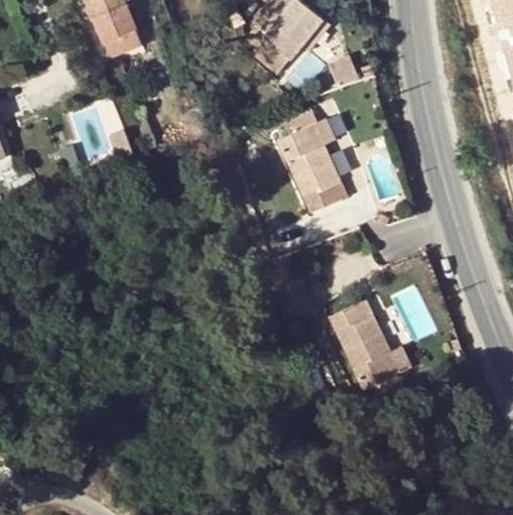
[(123,0),(83,0),(91,18),(125,3),(123,0)]
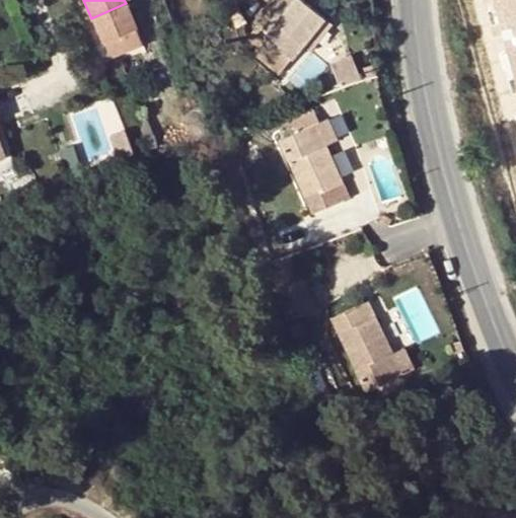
[(267,0),(259,11),(260,12),(271,22),(262,34),(260,37),(286,56),(296,42),(317,14),(299,0),(267,0)]
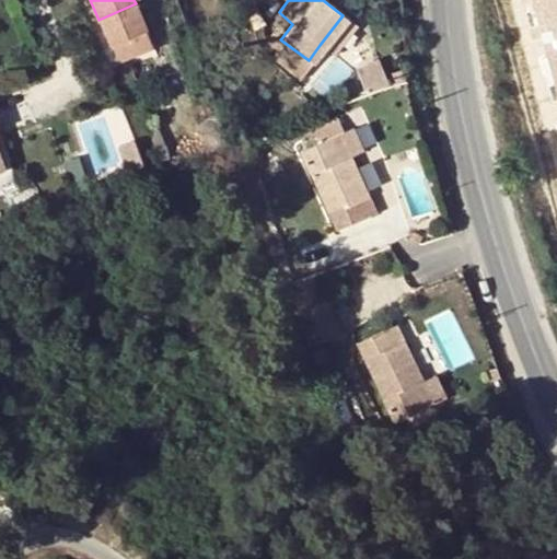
[(556,0),(544,0),(556,55),(556,0)]
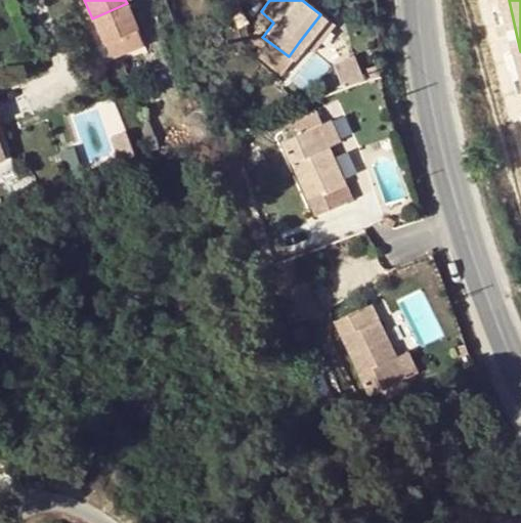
[(136,27),(127,3),(92,18),(102,42),(136,27)]
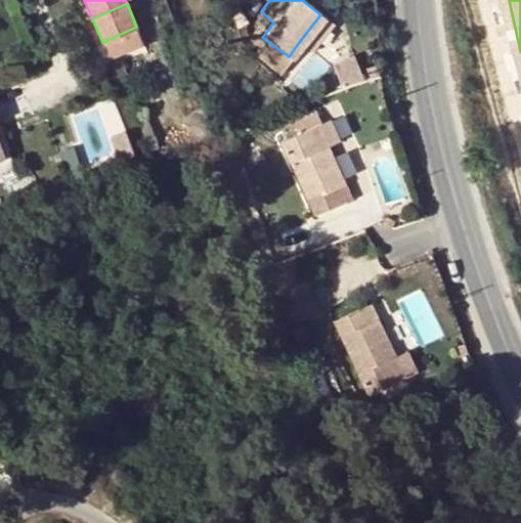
[(243,22),(235,6),(225,15),(231,28),(243,22)]
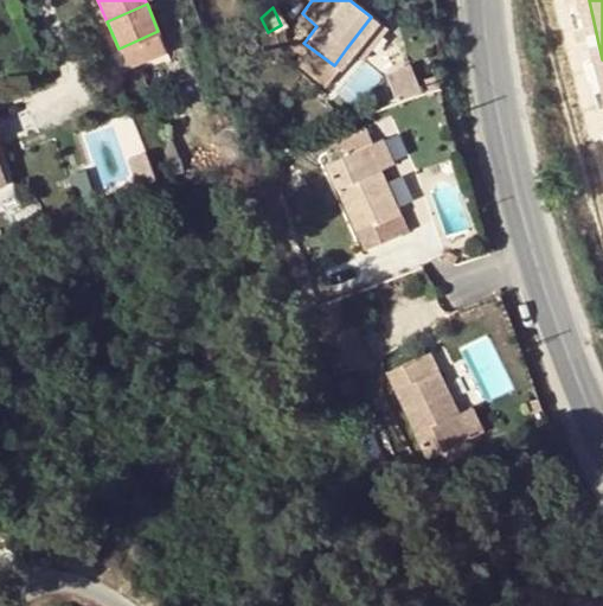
[(316,26),(303,14),(292,29),(306,40),(316,26)]
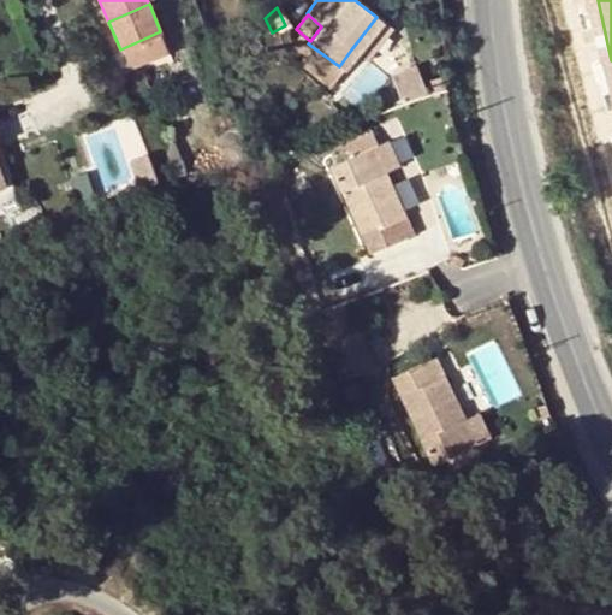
[(386,24),(376,17),(351,49),(362,58),(386,24)]
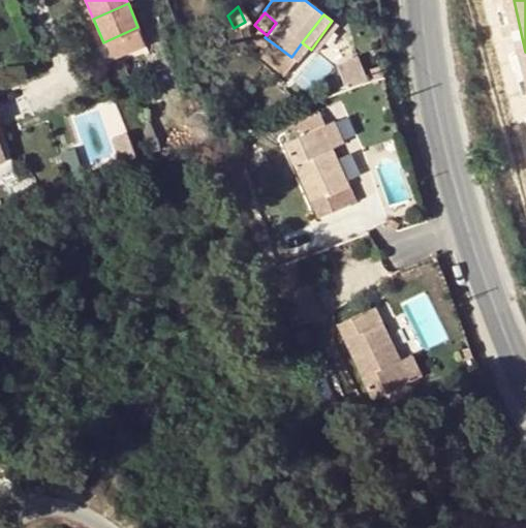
[(331,71),(338,93),(360,85),(352,63),(331,71)]
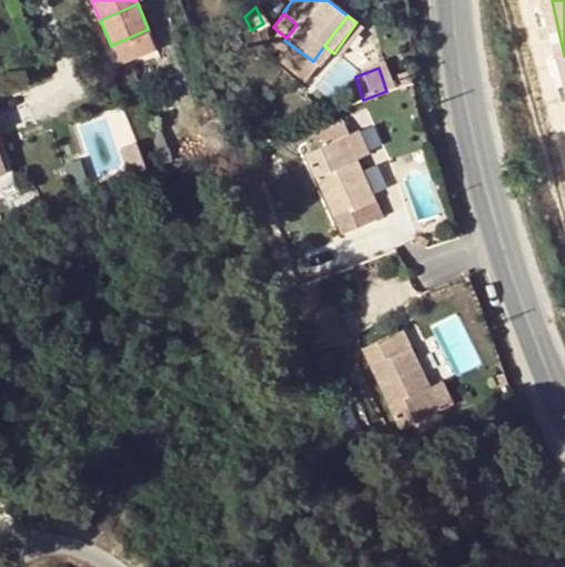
[(150,140),(154,153),(167,149),(155,120),(149,122),(155,138),(150,139),(150,140)]
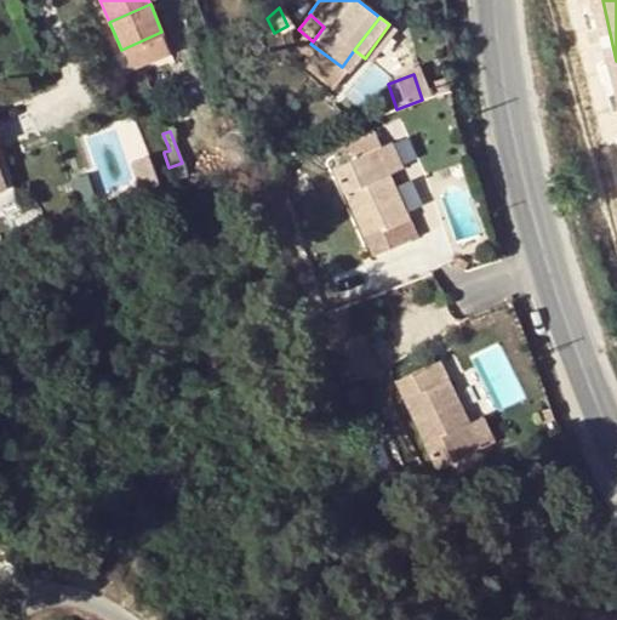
[(354,159),(378,147),(381,147),(375,132),(349,144),(354,159)]
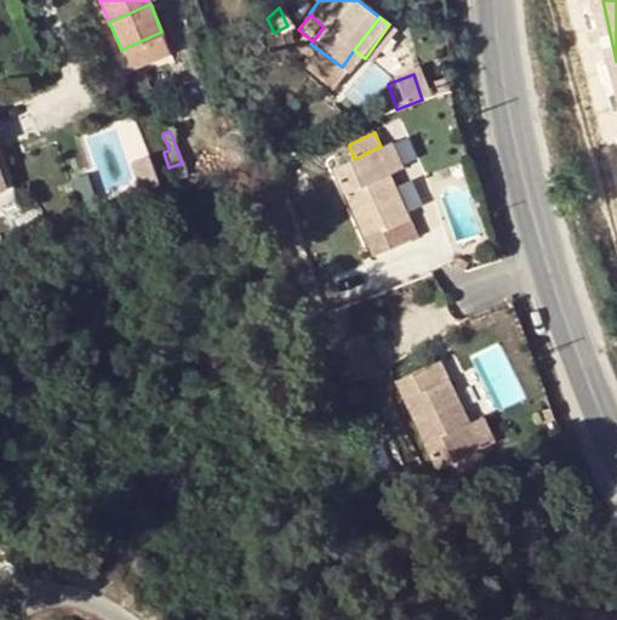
[(221,148),(226,164),(243,157),(238,141),(221,148)]
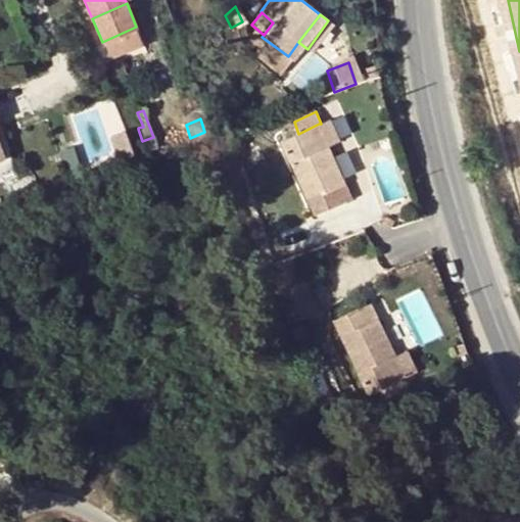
[(330,120),(321,124),(319,124),(328,146),(339,140),(330,120)]
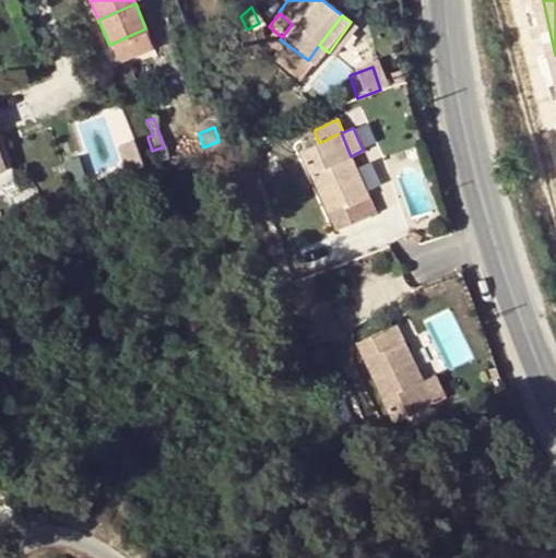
[(334,230),(376,212),(351,156),(341,132),(319,143),(299,152),(334,230)]
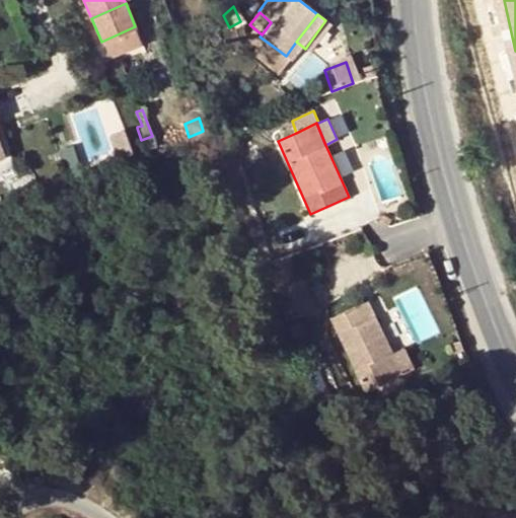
[(122,135),(107,139),(116,163),(130,158),(122,135)]
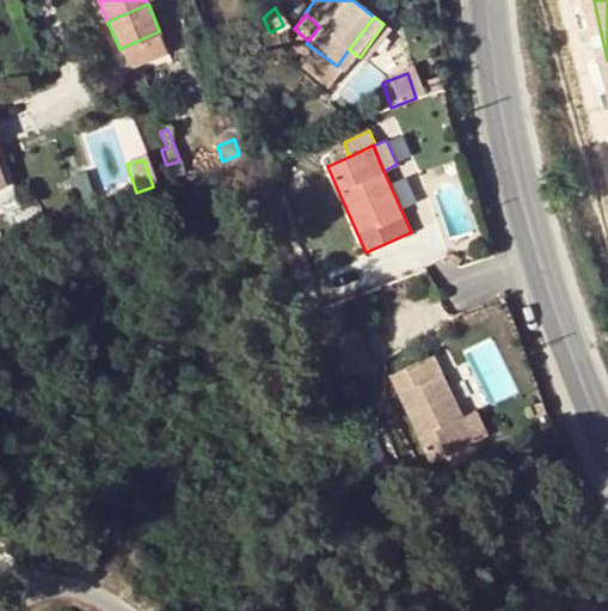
[(434,354),(391,374),(430,459),(473,440),(464,417),(434,354)]
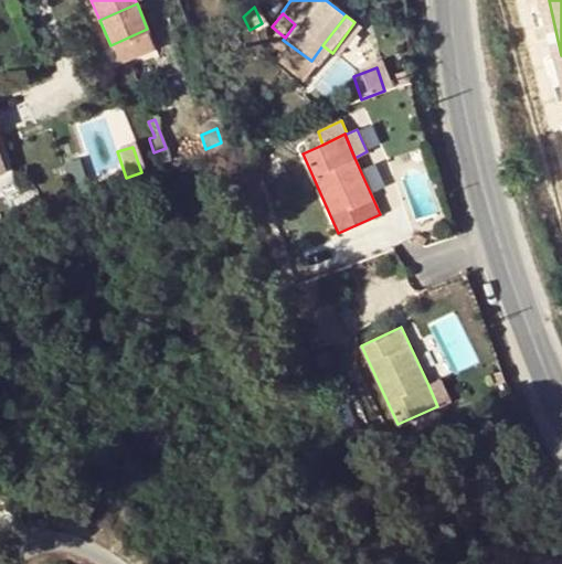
[(441,379),(428,385),(437,406),(451,400),(441,379)]
